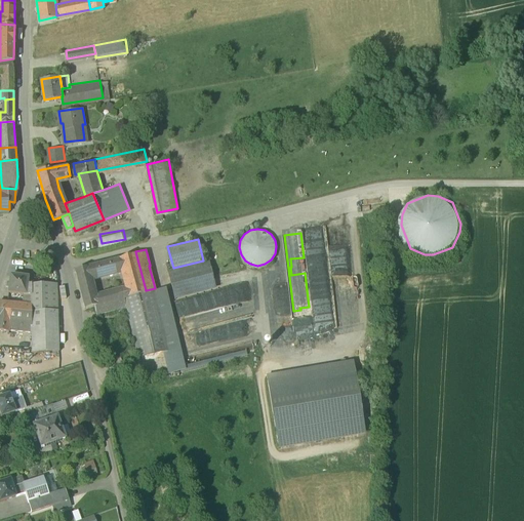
[(135,251),(119,256),(122,268),(126,286),(127,286),(129,294),(146,290),(135,251)]
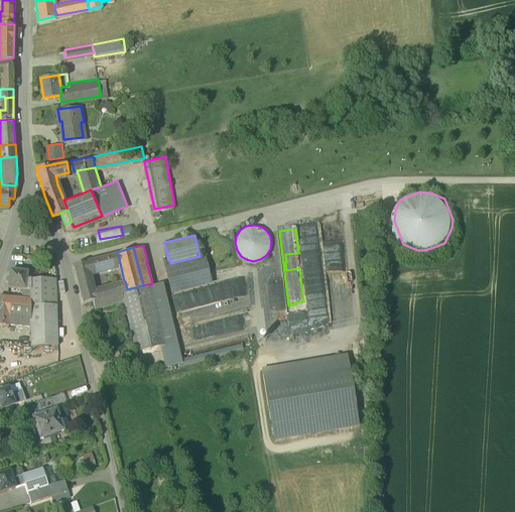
[(117,252),(107,254),(110,265),(120,263),(117,252)]
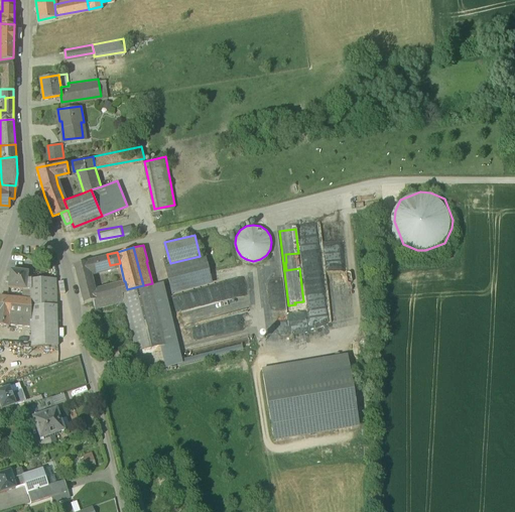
[(107,254),(86,260),(89,271),(110,265),(107,254)]
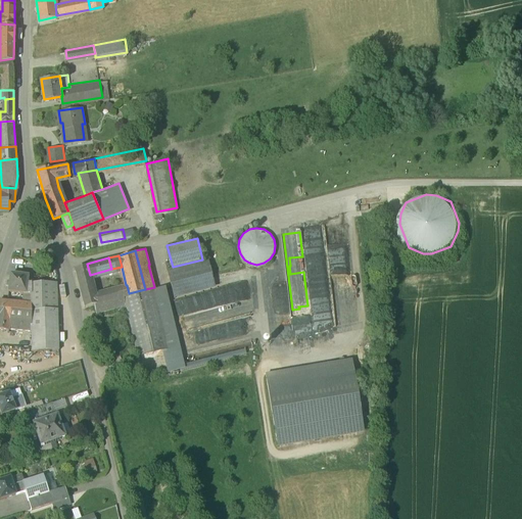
[(202,260),(173,267),(173,268),(169,269),(175,295),(215,285),(208,257),(202,260)]
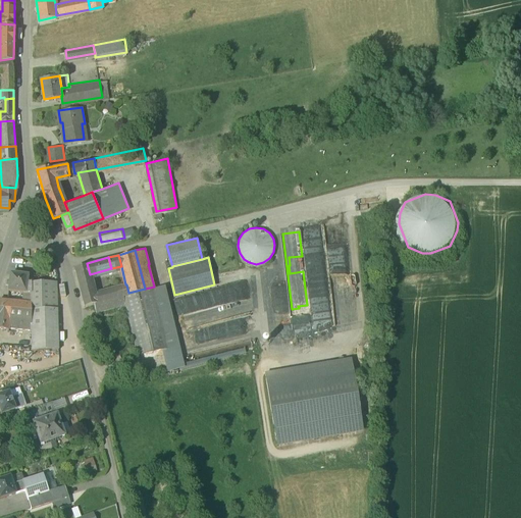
[(90,274),(87,263),(75,265),(84,295),(94,292),(90,274)]
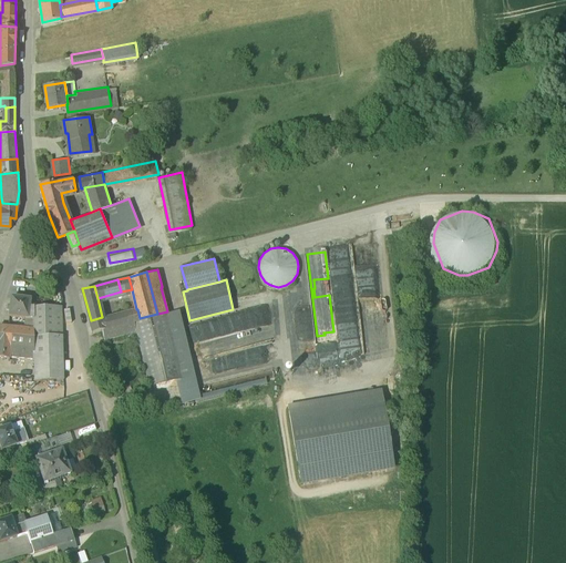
[(30,297),(12,295),(11,300),(8,300),(7,307),(10,307),(10,313),(28,315),(30,304),(30,297)]
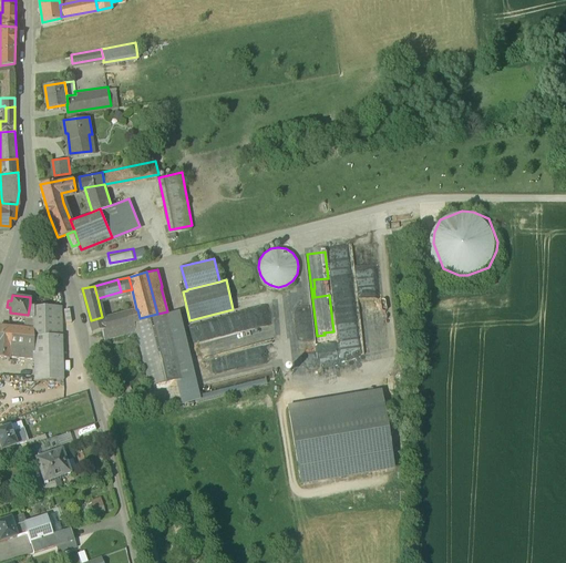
[(57,303),(33,304),(33,316),(33,326),(34,334),(57,334),(57,333),(57,303)]
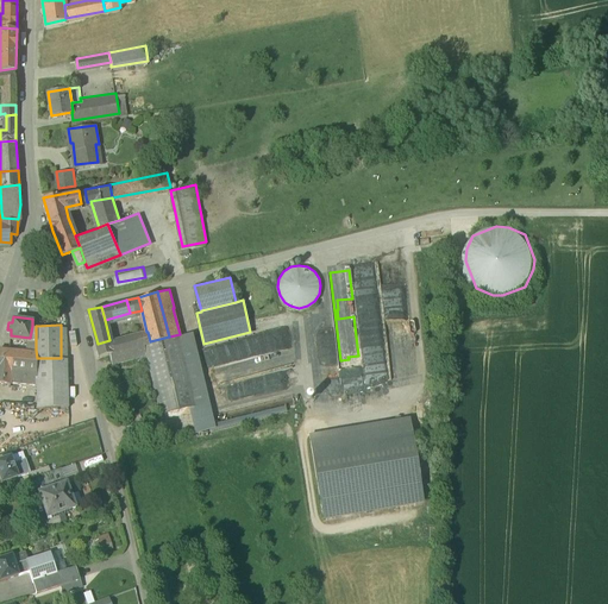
[(146,332),(111,341),(113,351),(145,343),(150,341),(148,332),(146,332)]
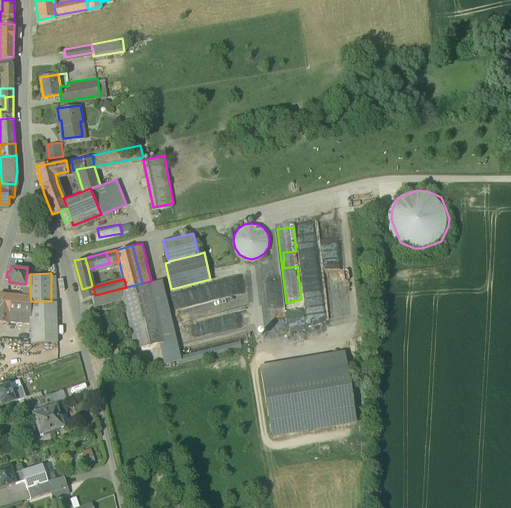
[(158,279),(151,281),(160,320),(165,339),(172,337),(158,279)]
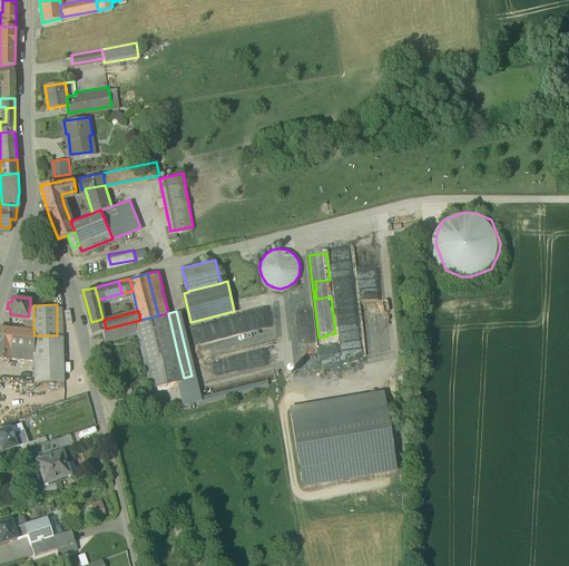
[(140,320),(136,321),(138,331),(146,364),(178,357),(168,313),(158,315),(140,320)]
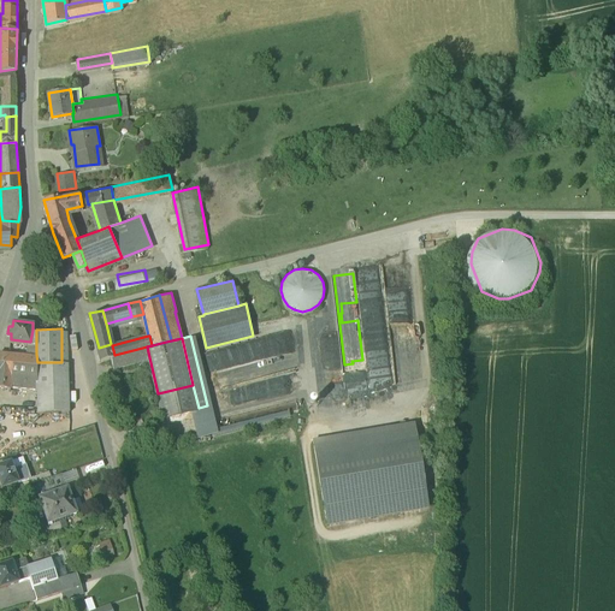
[(111,344),(99,348),(101,359),(112,356),(114,355),(112,345),(111,344)]
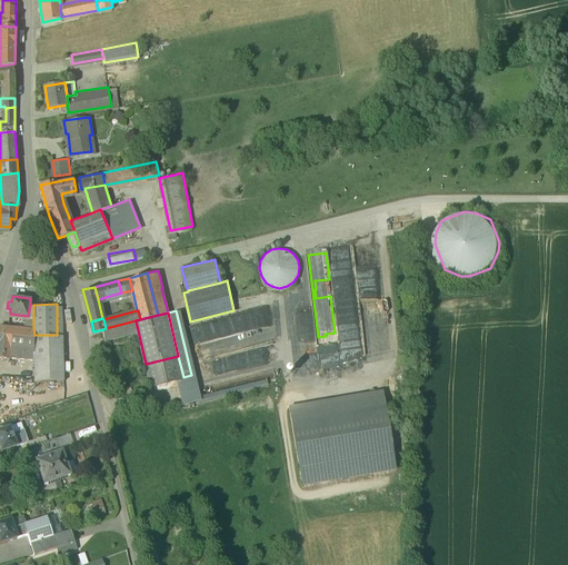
[(106,328),(103,329),(106,338),(138,330),(136,320),(106,328)]
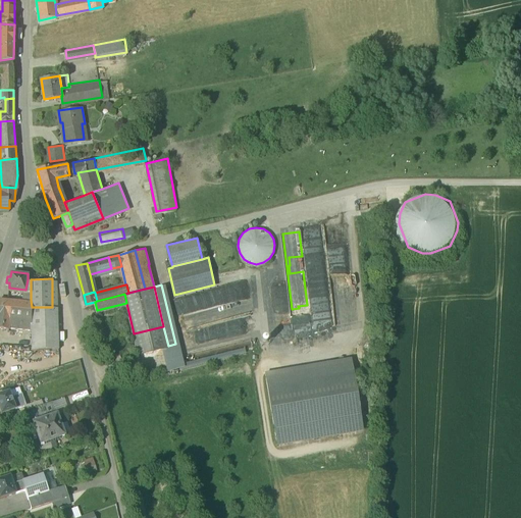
[(31,300),(0,297),(0,314),(32,317),(32,307),(31,300)]
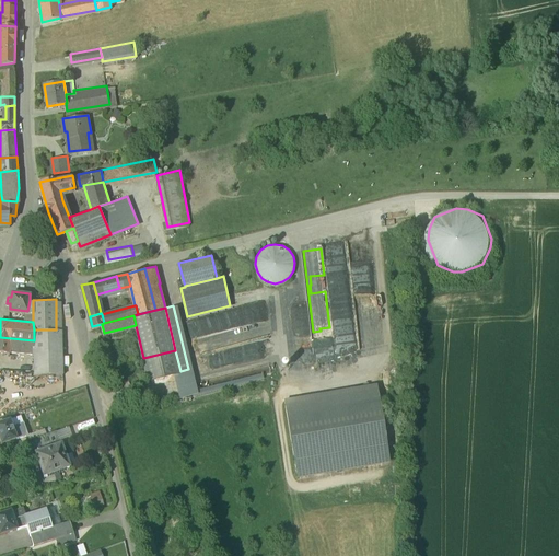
[(56,329),(34,329),(34,340),(34,351),(35,373),(63,372),(62,328),(56,328),(56,329)]
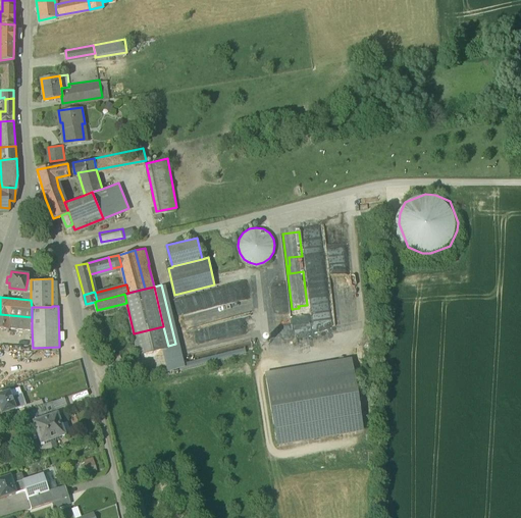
[(32,317),(0,314),(0,326),(9,327),(9,325),(32,327),(32,317)]
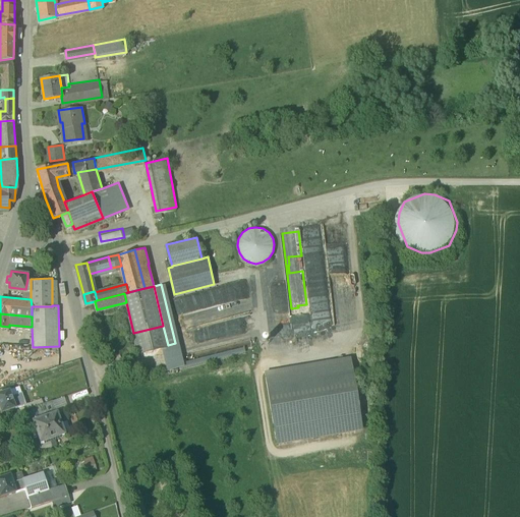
[(163,326),(133,333),(137,352),(168,345),(163,326)]
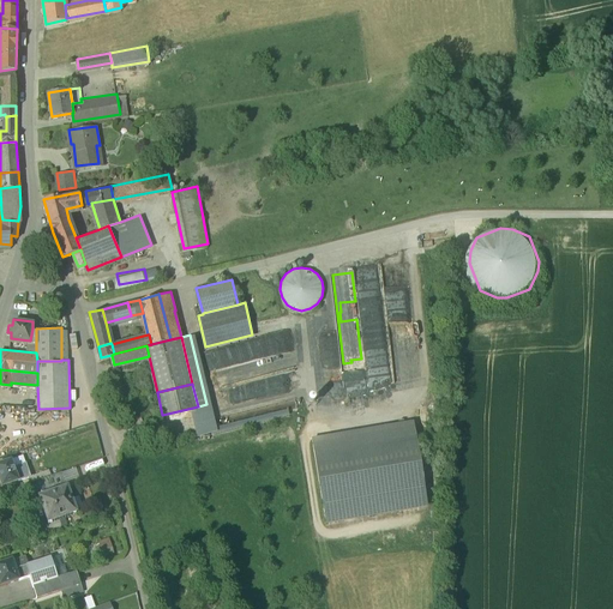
[(317,442),(329,519),(426,504),(414,428),(317,442)]
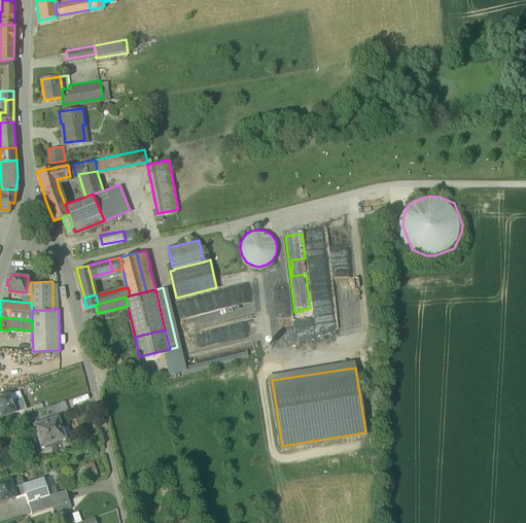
[(10,393),(12,399),(23,395),(21,390),(10,393)]
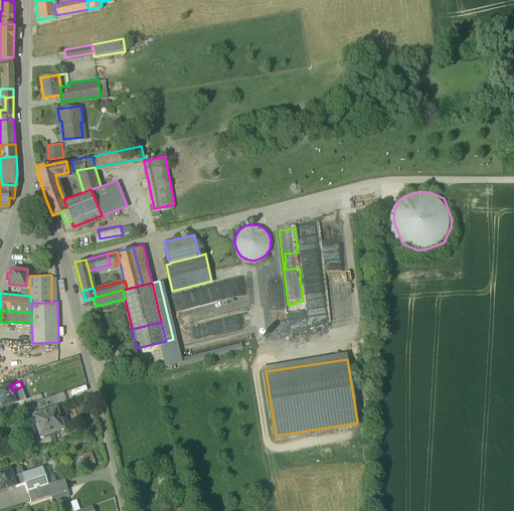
[(10,384),(0,387),(0,400),(2,406),(16,401),(15,400),(12,390),(10,384)]
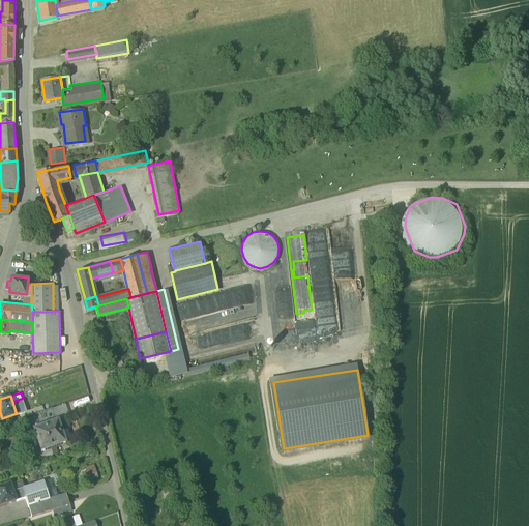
[(23,398),(12,402),(16,412),(26,409),(23,398)]
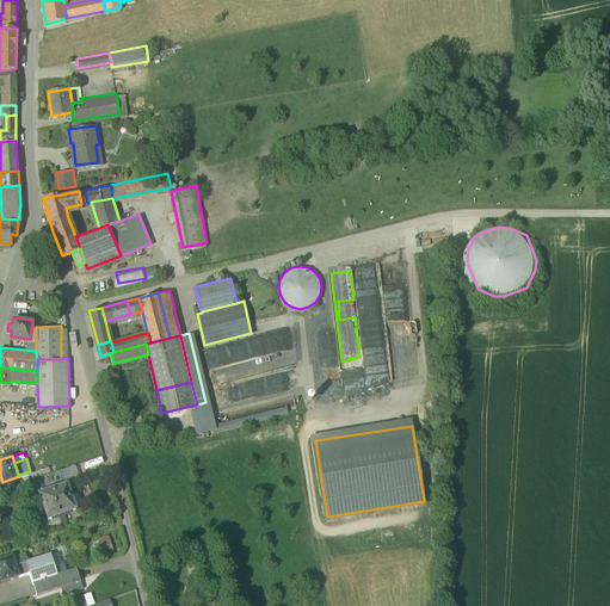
[(61,468),(26,481),(31,495),(39,493),(39,492),(67,482),(61,468)]
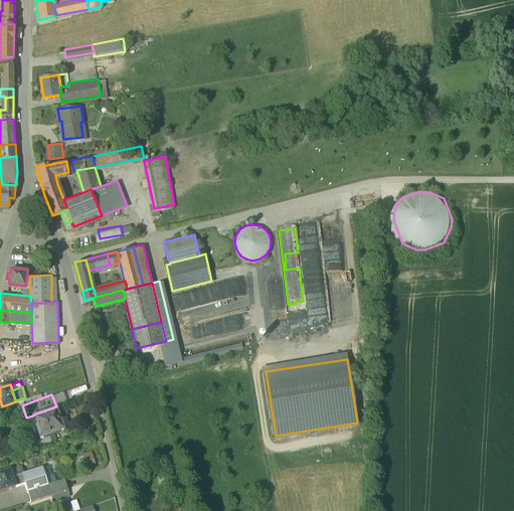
[(56,406),(33,414),(33,415),(40,436),(64,428),(56,406)]
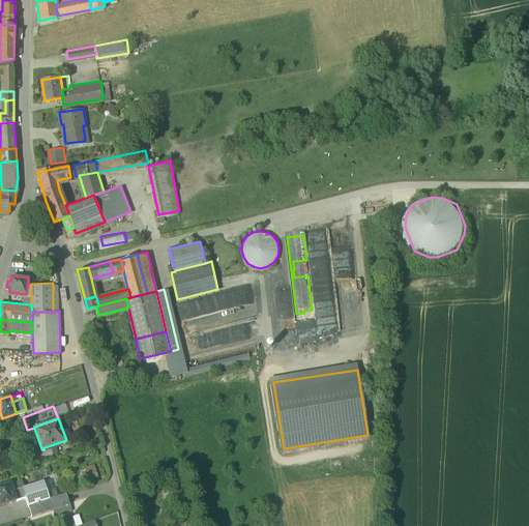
[(105,481),(100,468),(91,472),(93,476),(88,478),(91,487),(105,481)]
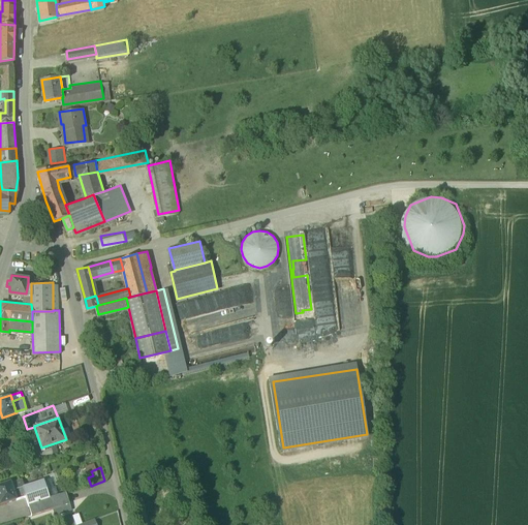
[(23,477),(11,481),(13,488),(25,485),(23,477)]
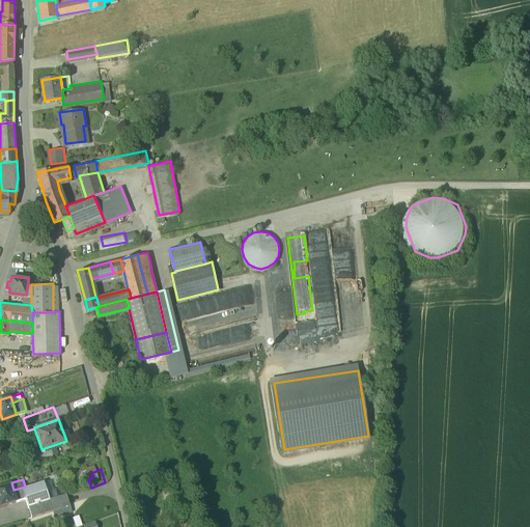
[(50,479),(45,481),(50,498),(58,496),(55,488),(53,488),(50,479)]
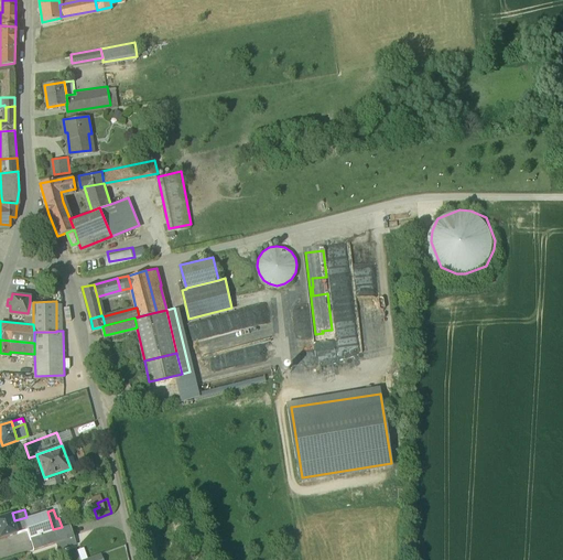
[(26,517),(14,520),(18,530),(28,528),(31,537),(53,530),(53,529),(47,512),(46,510),(26,517)]
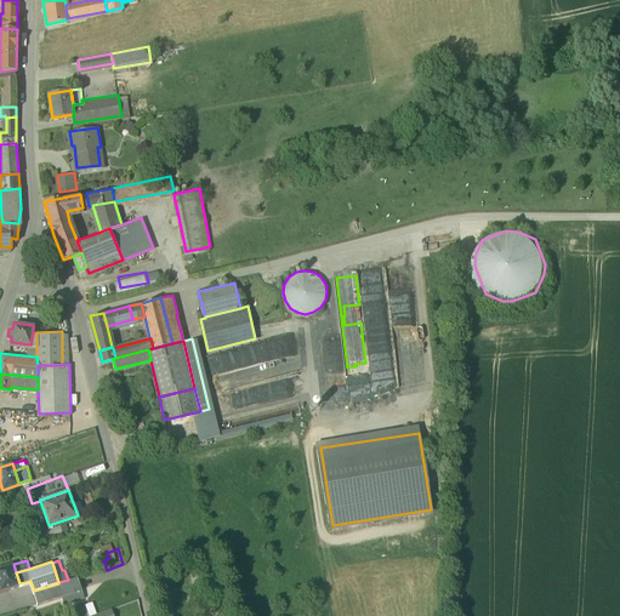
[(13,564),(0,568),(0,589),(20,583),(16,572),(13,564)]
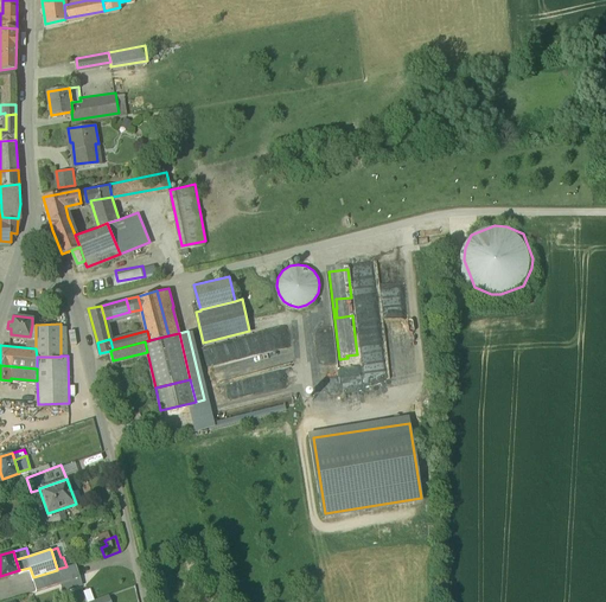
[(76,563),(69,565),(74,577),(81,575),(76,563)]
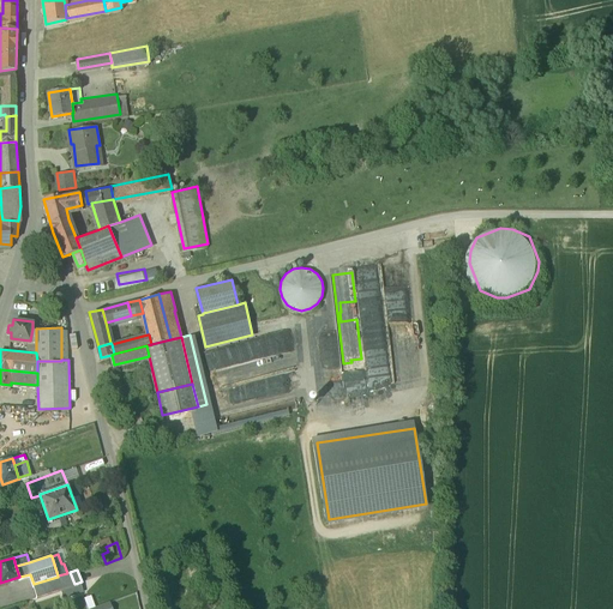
[(67,573),(58,576),(58,577),(34,584),(37,596),(62,588),(74,584),(70,572),(67,573)]
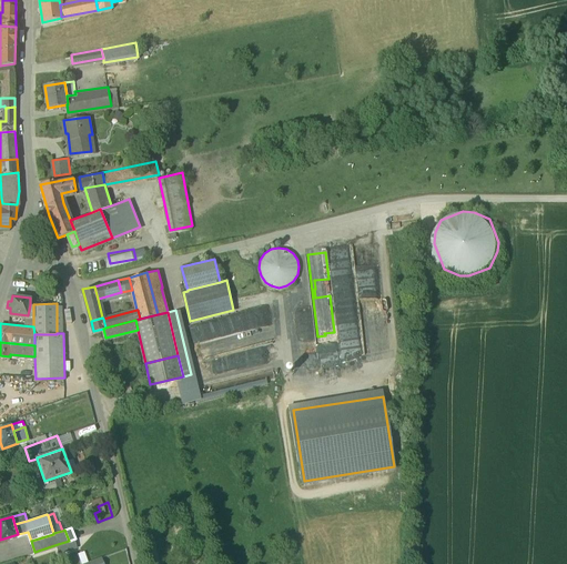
[(69,541),(58,544),(60,551),(78,545),(76,539),(69,541)]
